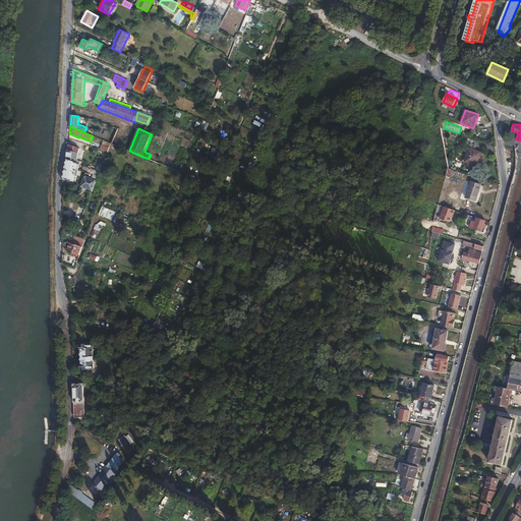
[(79,149),(68,145),(68,150),(66,159),(79,164),(81,165),(81,162),(77,161),(78,154),(79,149)]
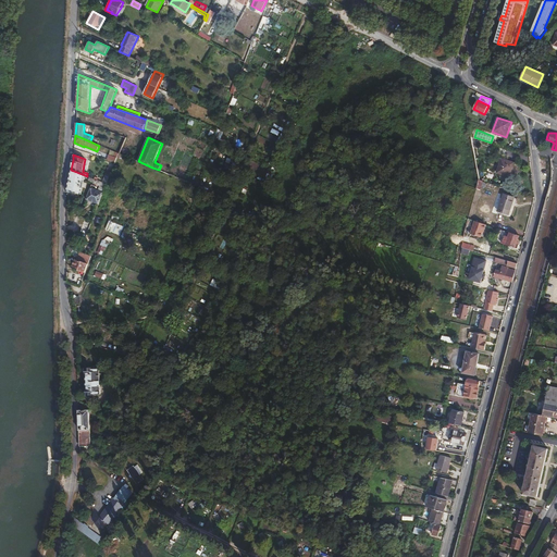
[(502,158),(496,173),(503,175),(502,178),(509,181),(515,162),(502,158)]
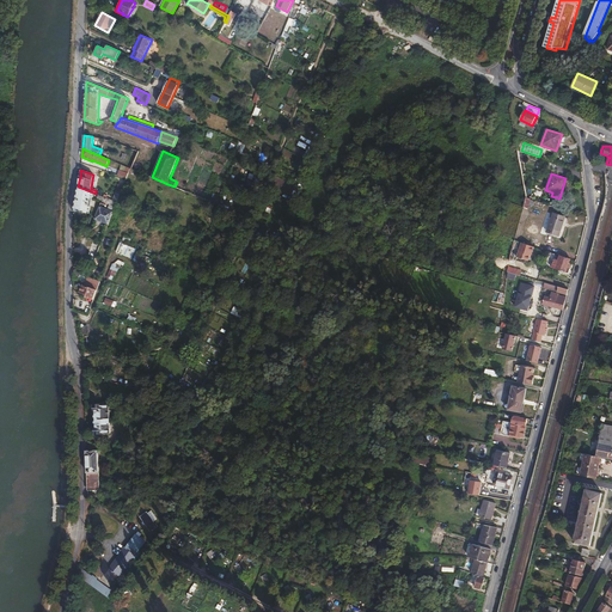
[(112,200),(117,202),(123,187),(118,184),(112,200)]
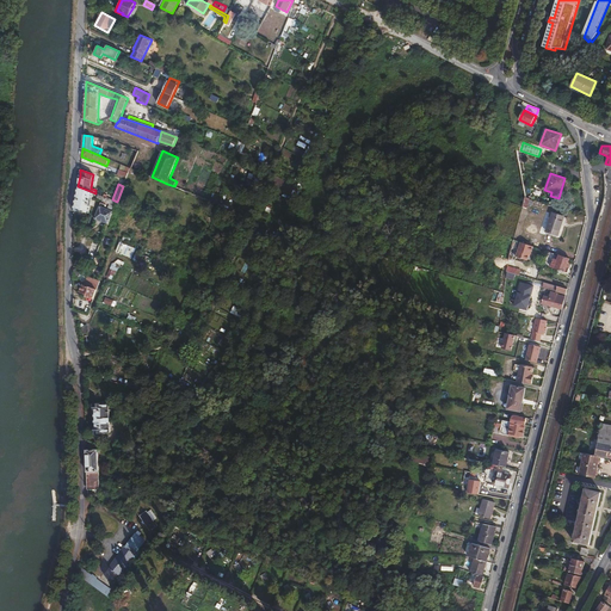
[(93,192),(78,186),(74,210),(90,214),(93,192)]
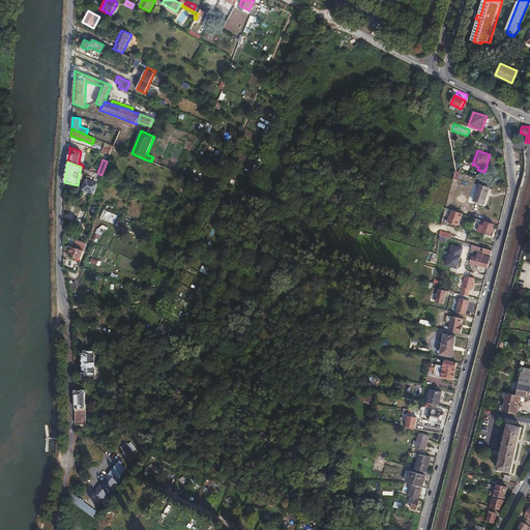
[(97,173),(85,169),(84,172),(89,174),(88,175),(99,179),(101,175),(97,173)]
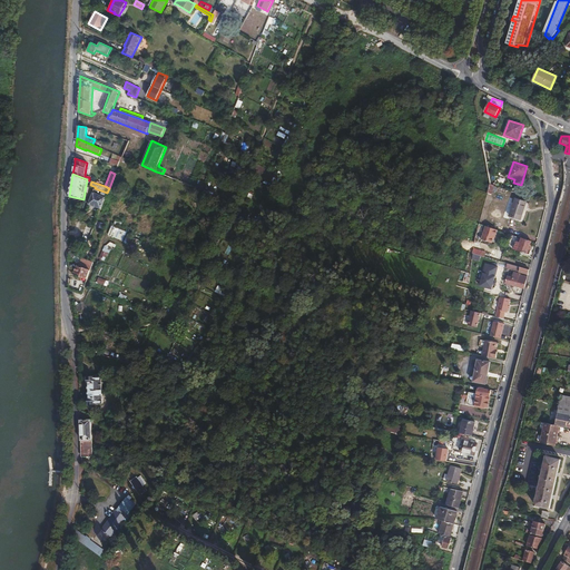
[(490,184),(488,193),(491,194),(492,190),(497,192),(498,190),(498,187),(493,185),(490,184)]
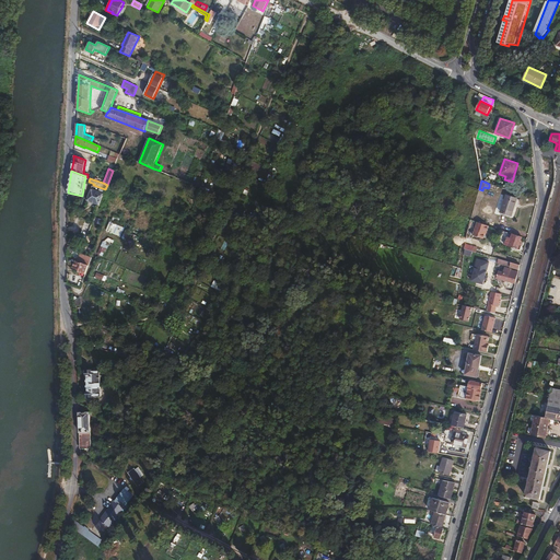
[(100,206),(104,194),(92,188),(86,200),(100,206)]
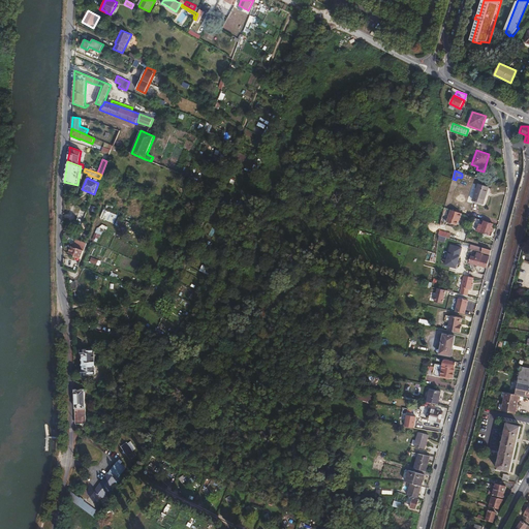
[(478,184),(472,201),(484,205),(489,188),(478,184)]
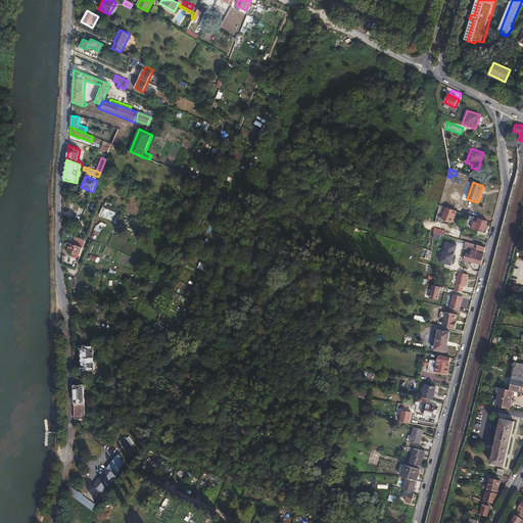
[(105,202),(101,218),(113,221),(115,211),(106,209),(108,203),(105,202)]
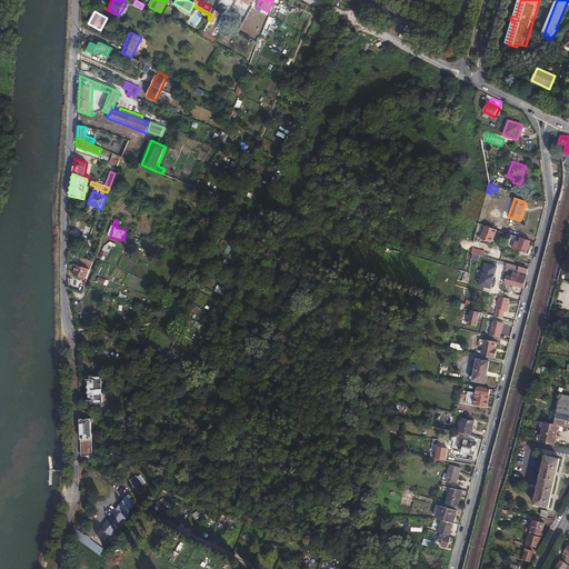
[(497,229),(485,226),(480,239),(491,242),(493,238),(497,229)]
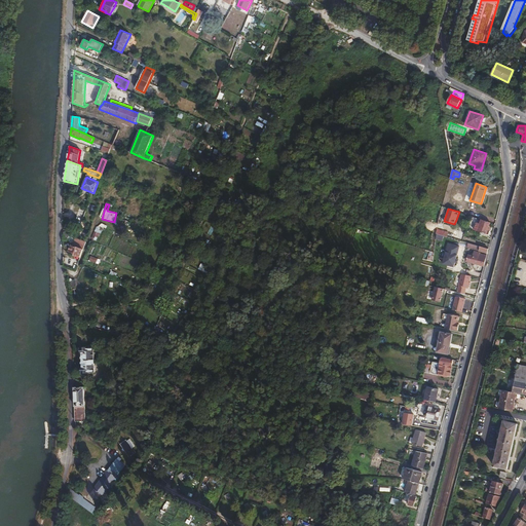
[(487,234),(490,223),(481,220),(480,224),(476,223),(474,230),(487,234)]
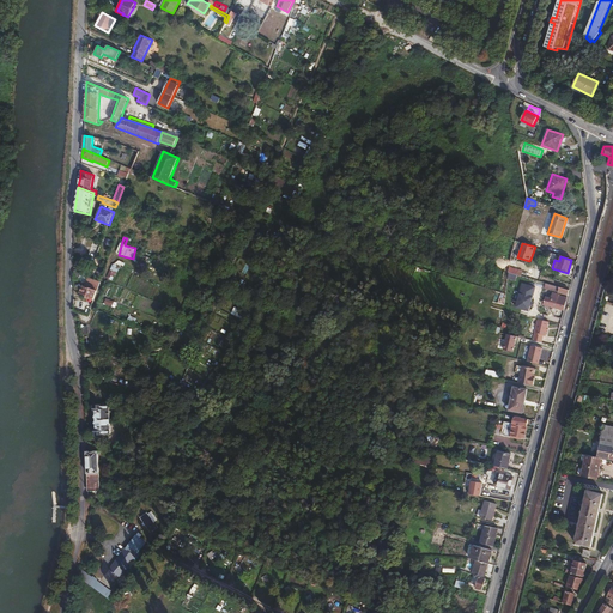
[(120,267),(114,265),(113,265),(110,269),(107,278),(113,280),(114,275),(115,275),(117,272),(120,267)]
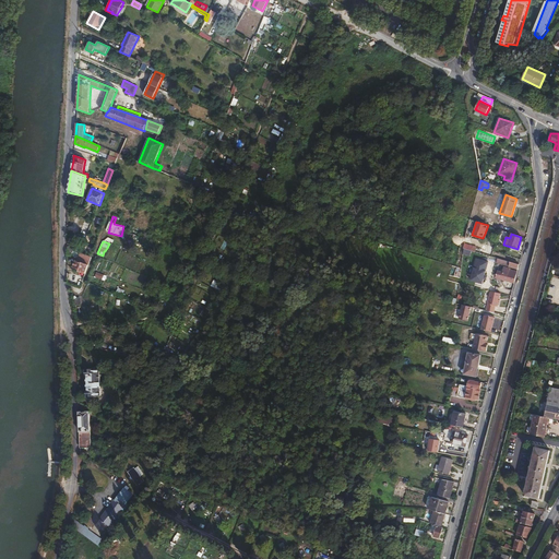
[(68,246),(67,254),(78,259),(80,253),(83,247),(79,245),(75,252),(73,251),(74,249),(68,246)]
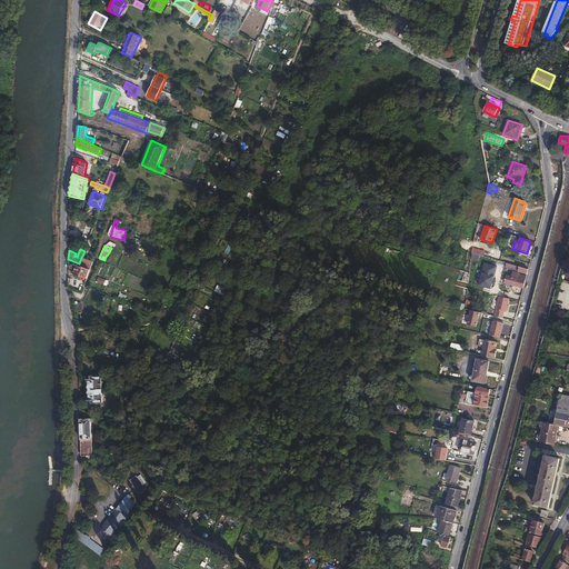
[(480,256),(472,252),(471,258),(488,262),(489,258),(480,256)]
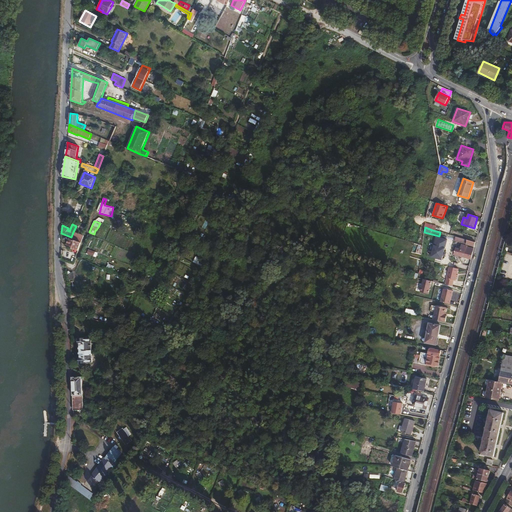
[(71,238),(82,242),(84,236),(73,232),(71,237),(71,238)]
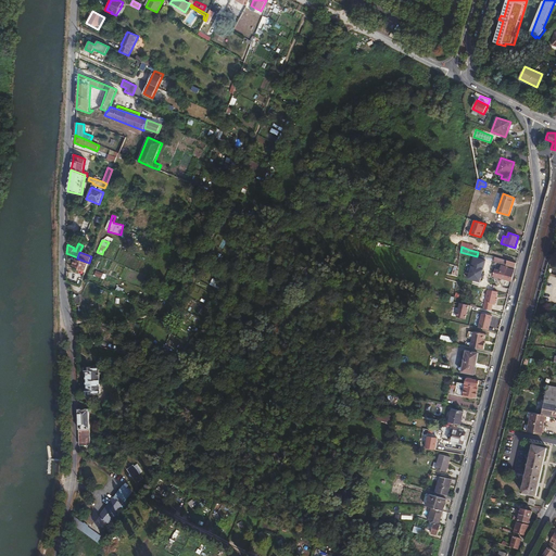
[(500,258),(489,255),(488,260),(515,268),(516,263),(507,261),(498,258),(500,258)]
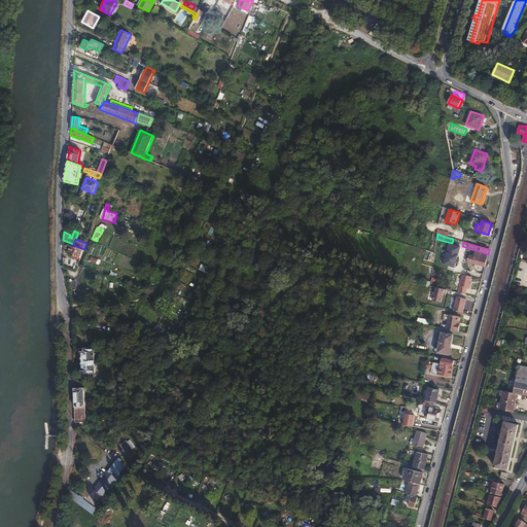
[(456,268),(460,246),(448,244),(444,266),(456,268)]
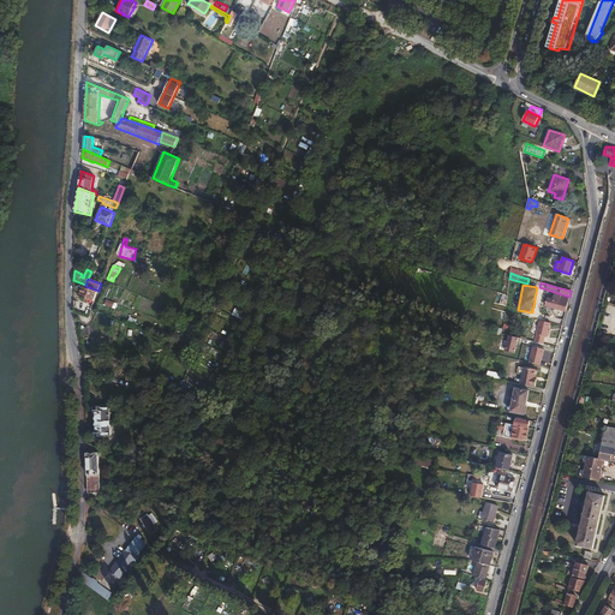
[(95,302),(99,291),(85,286),(84,286),(81,294),(85,296),(87,296),(87,298),(95,302)]
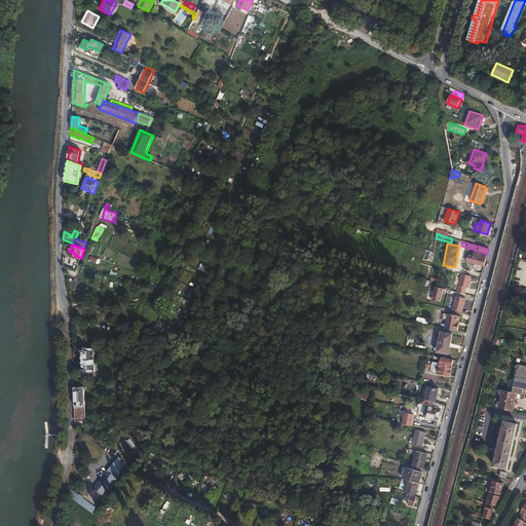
[(466,261),(484,266),(487,255),(480,254),(480,253),(474,251),(473,256),(468,255),(466,261)]
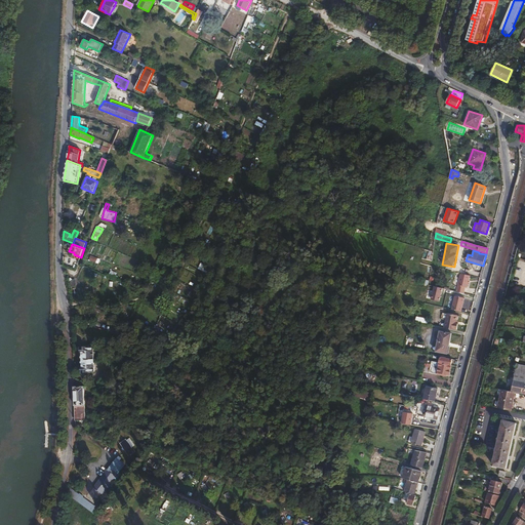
[(91,255),(89,259),(96,263),(98,264),(101,259),(91,255)]
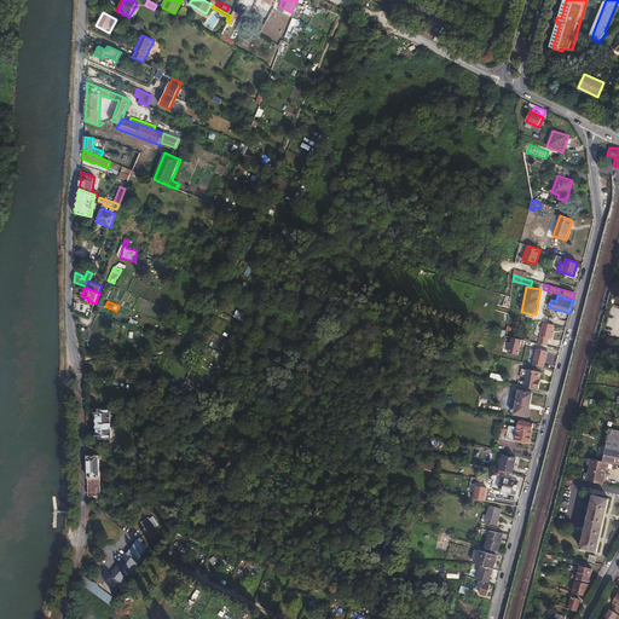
[(237,311),(233,317),(243,322),(247,316),(237,311)]
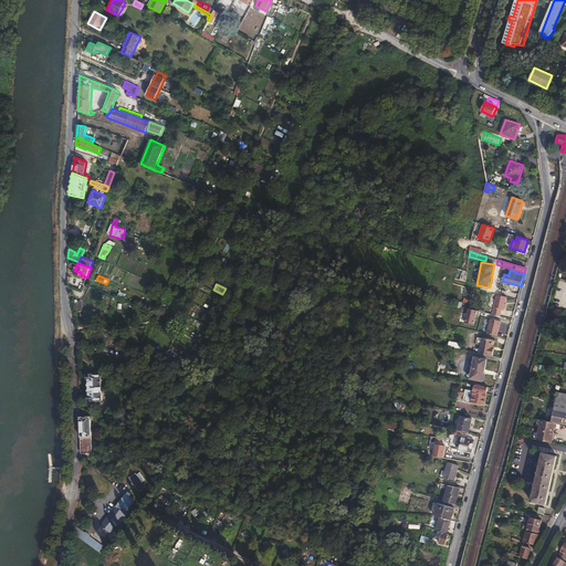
[(506,297),(496,295),(486,334),(498,336),(501,322),(499,321),(502,310),(504,311),(506,297)]
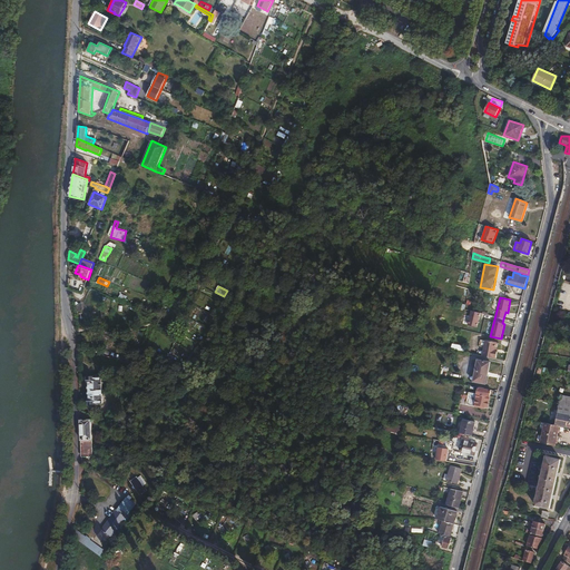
[(495,351),(495,350),(498,343),(485,341),(482,356),(497,359),(498,351),(495,351)]
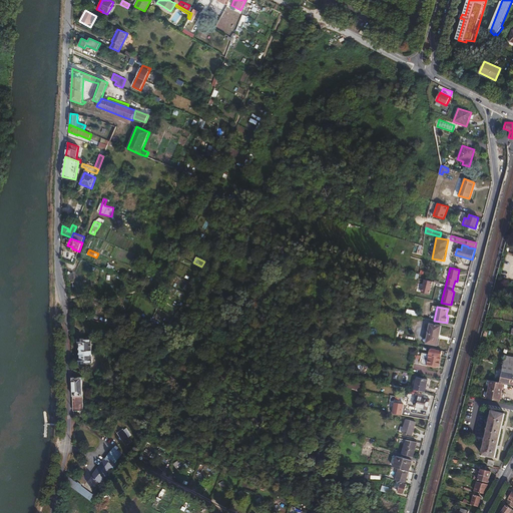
[(430,324),(426,344),(437,346),(441,326),(430,324)]
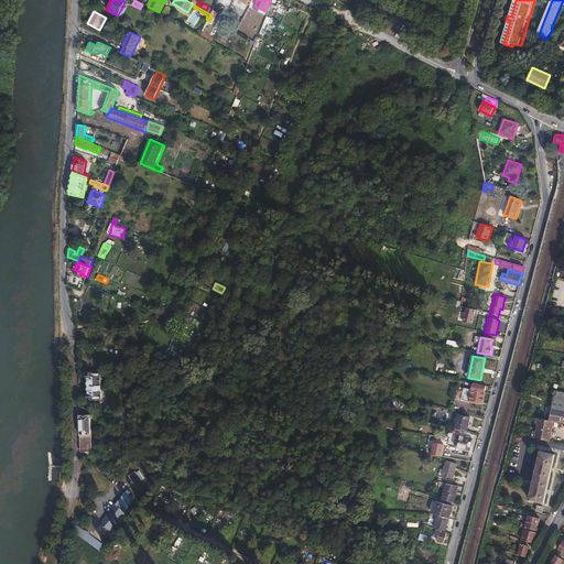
[(87,387),(101,387),(101,372),(86,372),(87,387)]
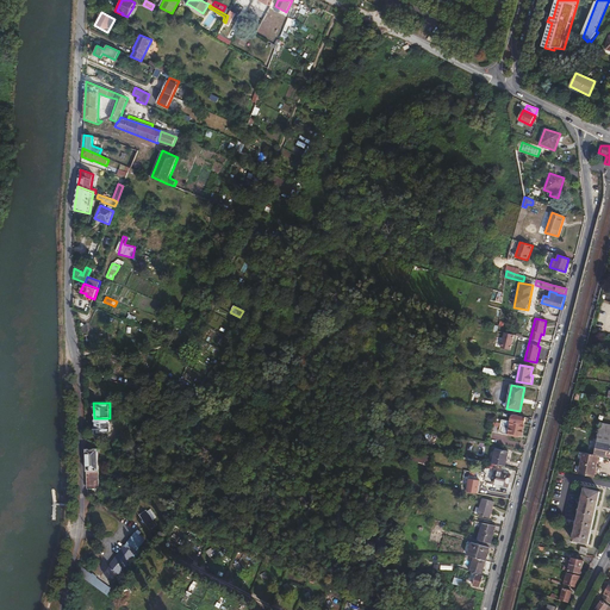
[(510,422),(524,424),(526,418),(511,415),(510,422)]
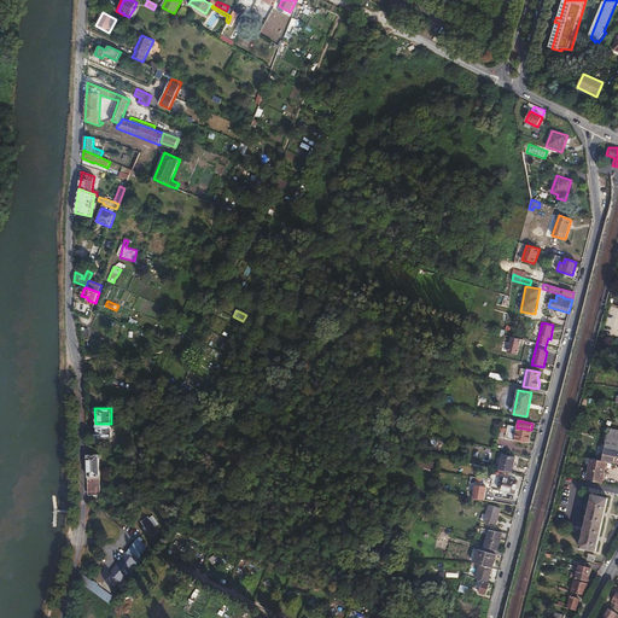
[(112,438),(111,424),(95,424),(95,439),(112,438)]
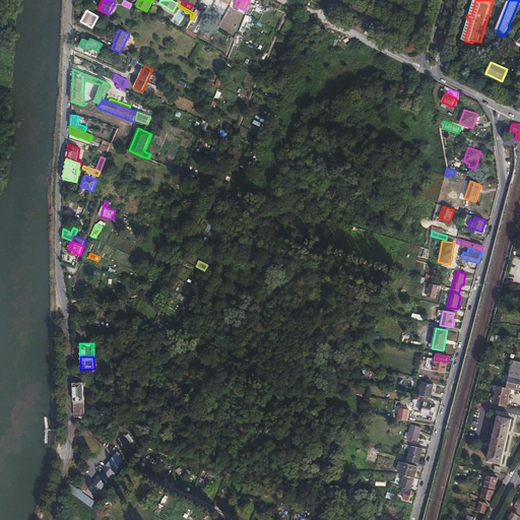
[(435,360),(427,358),(426,365),(427,365),(426,370),(443,373),(443,372),(445,372),(447,362),(435,360)]
